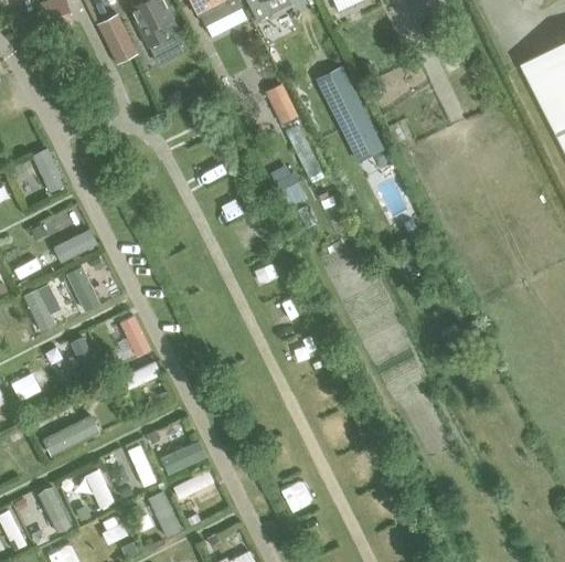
[(62,0),(57,0),(38,7),(46,32),(71,24),(62,0)]
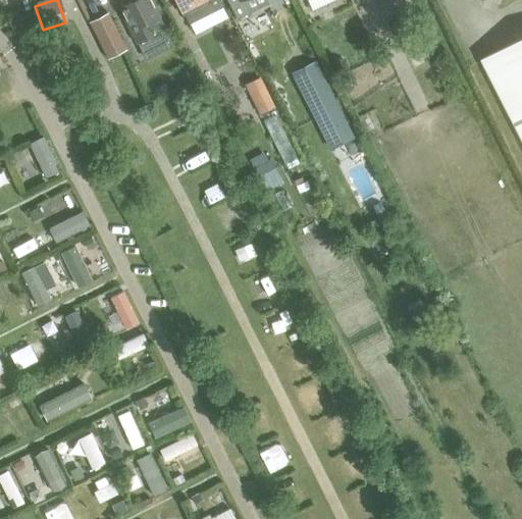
[(137,43),(139,42),(147,59),(172,46),(164,30),(166,29),(151,0),(142,0),(120,11),(137,43)]
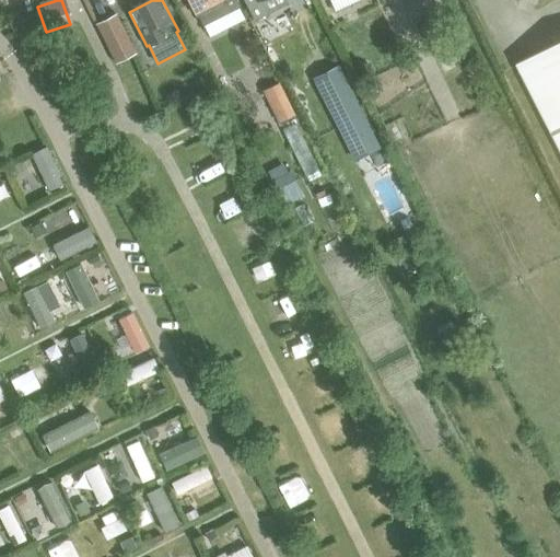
[(198,19),(202,27),(238,10),(233,0),(186,0),(196,19),(198,19)]
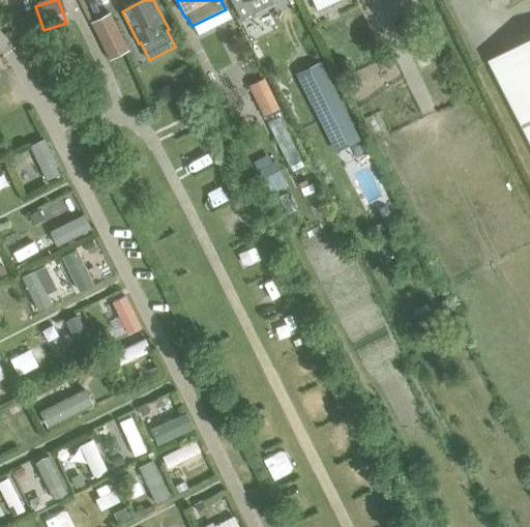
[(229,0),(240,22),(241,22),(254,16),(245,1),(246,0),(229,0)]
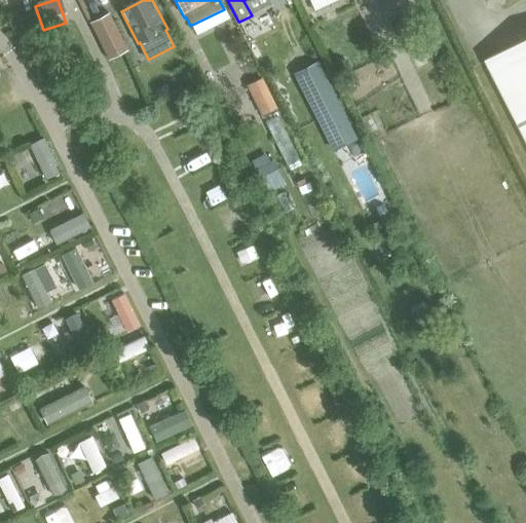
[(310,0),(316,13),(340,2),(338,0),(310,0)]
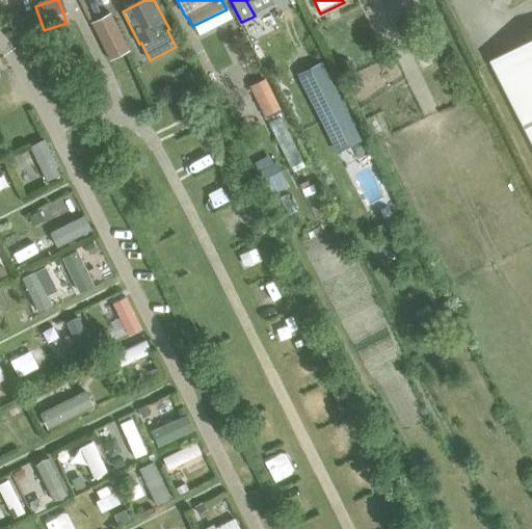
[(109,63),(129,53),(109,16),(89,26),(109,63)]
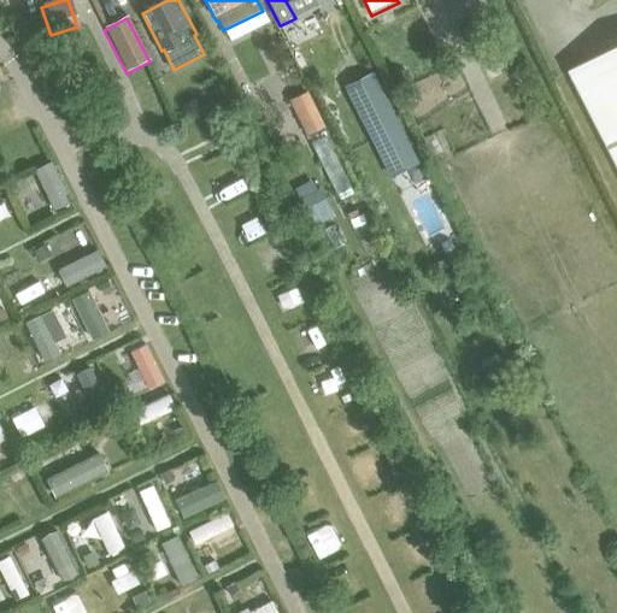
[(616,47),(573,71),(616,158),(616,47)]
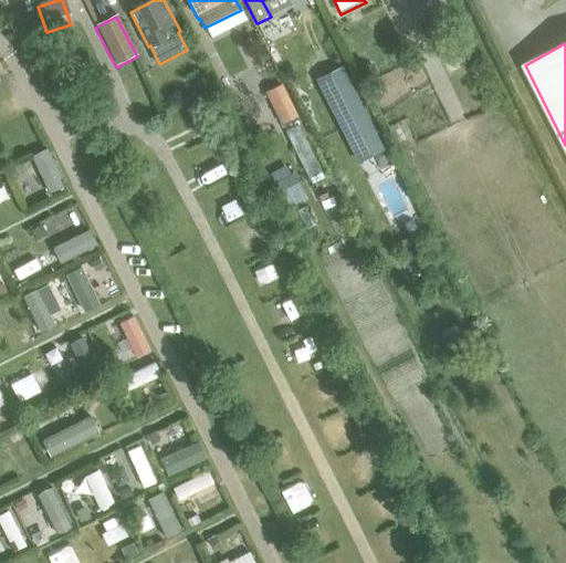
[(381,150),(341,69),(315,81),(357,163),(381,150)]
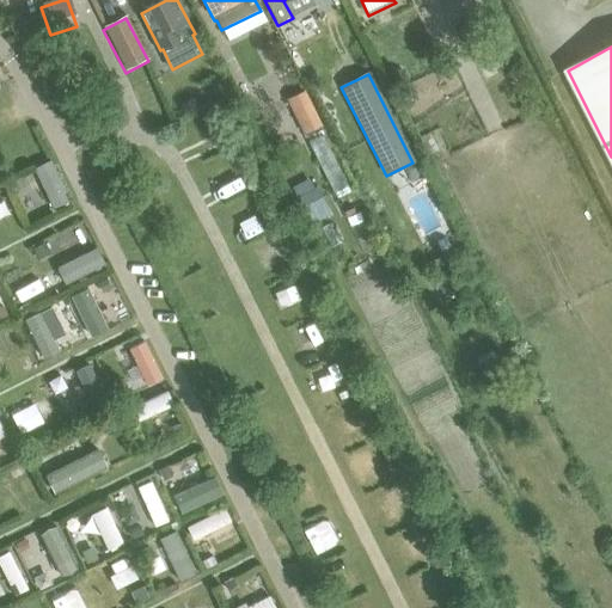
[(288,103),(305,137),(320,129),(304,96),(288,103)]
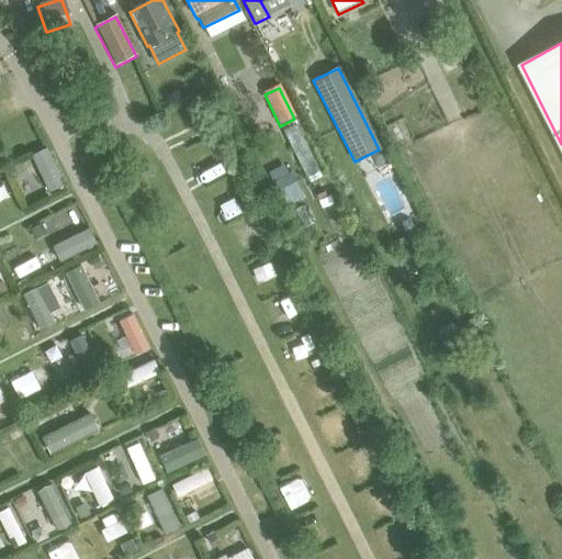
[(184,125),(192,140),(203,134),(195,120),(184,125)]
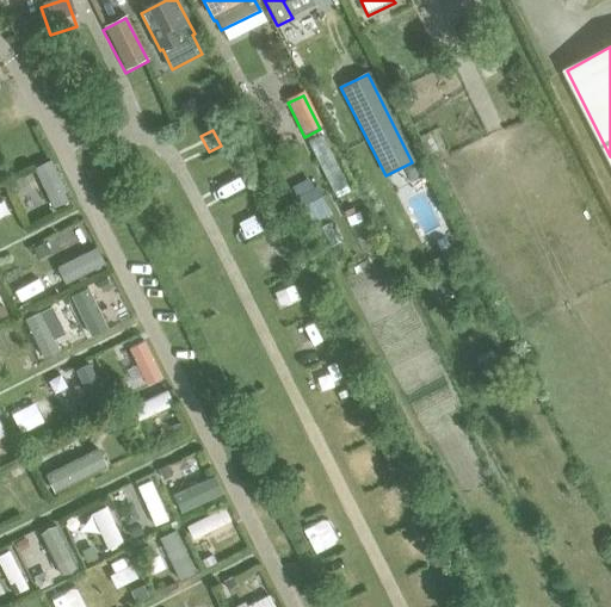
[(325,135),(310,142),(337,198),(351,191),(325,135)]
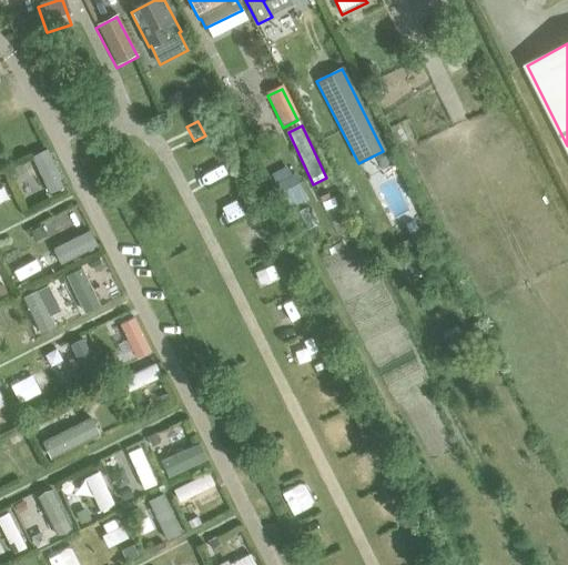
[(216,149),(199,157),(206,174),(224,167),(216,149)]
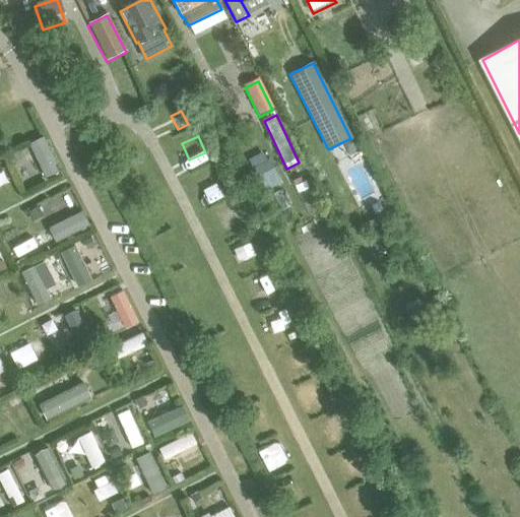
[(43,178),(58,173),(47,137),(31,141),(43,178)]
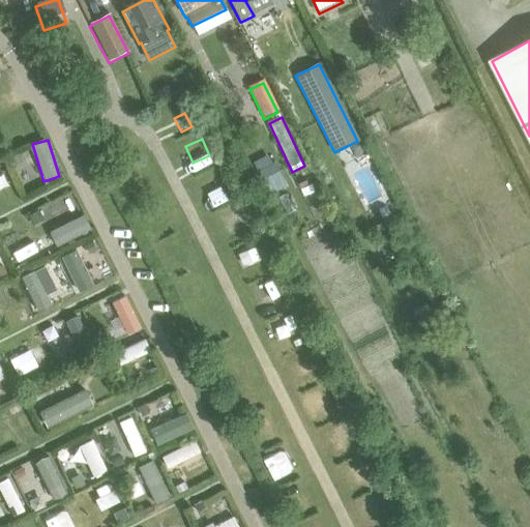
[(19,156),(11,160),(15,168),(22,165),(19,156)]
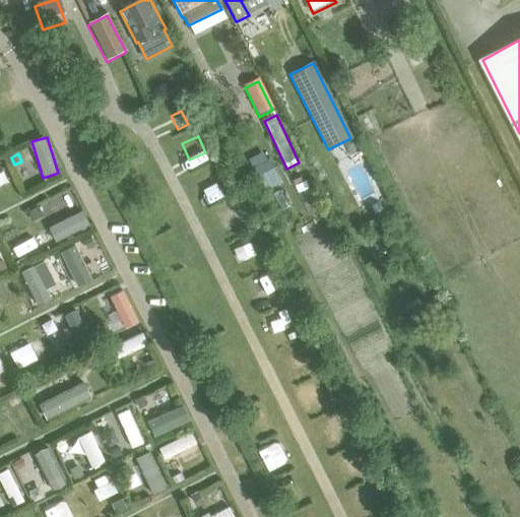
[(270,162),(252,170),(260,186),(277,178),(270,162)]
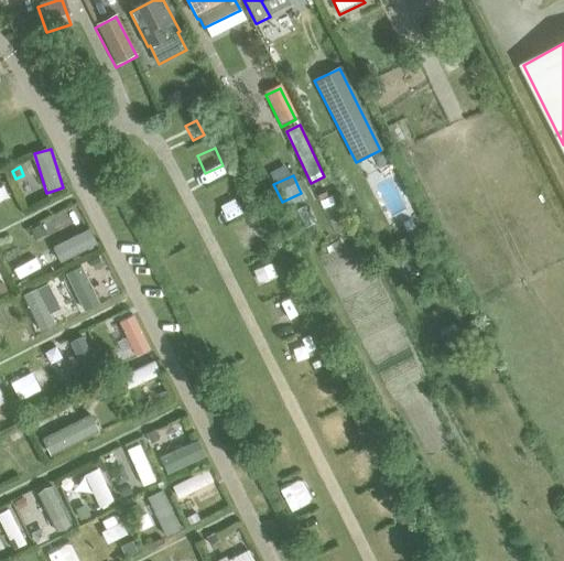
[(234,185),(221,191),(232,211),(243,205),(234,185)]
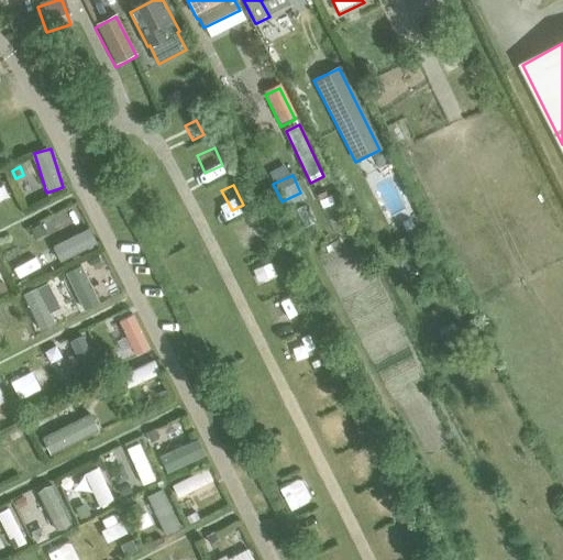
[(41,227),(31,232),(36,242),(45,237),(41,227)]
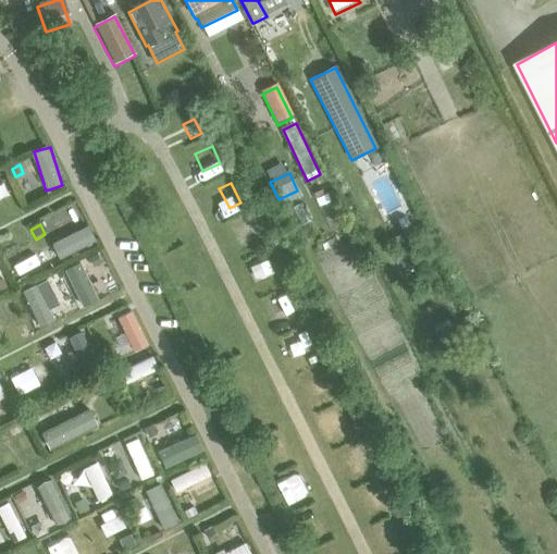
[(60,259),(98,242),(90,225),(52,244),(60,259)]
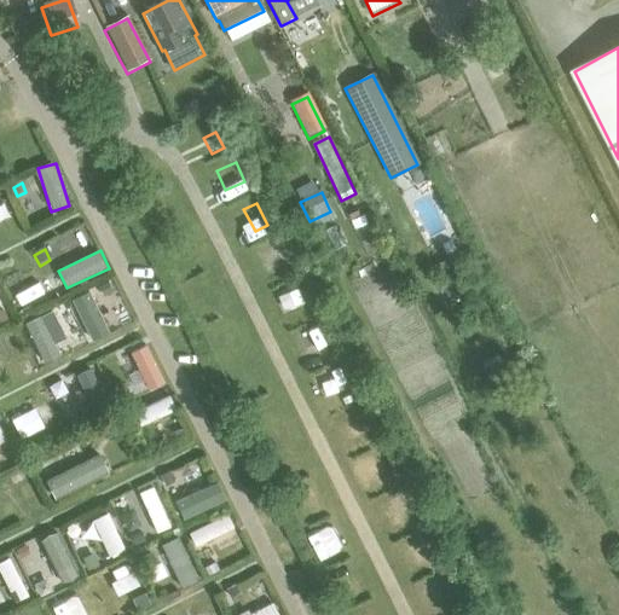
[(108,285),(99,290),(104,299),(113,295),(108,285)]
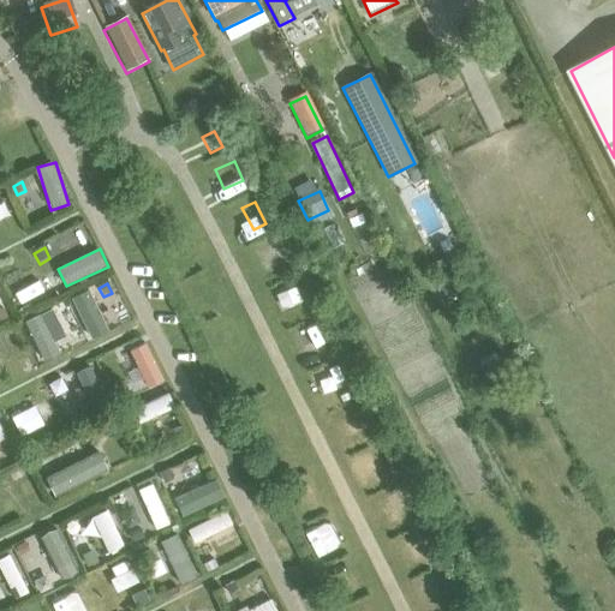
[(284,313),(306,301),(297,285),(275,297),(284,313)]
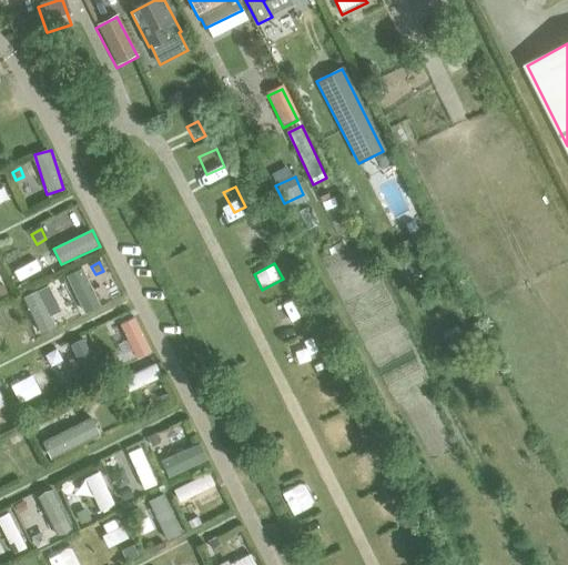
[(84,314),(102,306),(85,268),(68,275),(84,314)]
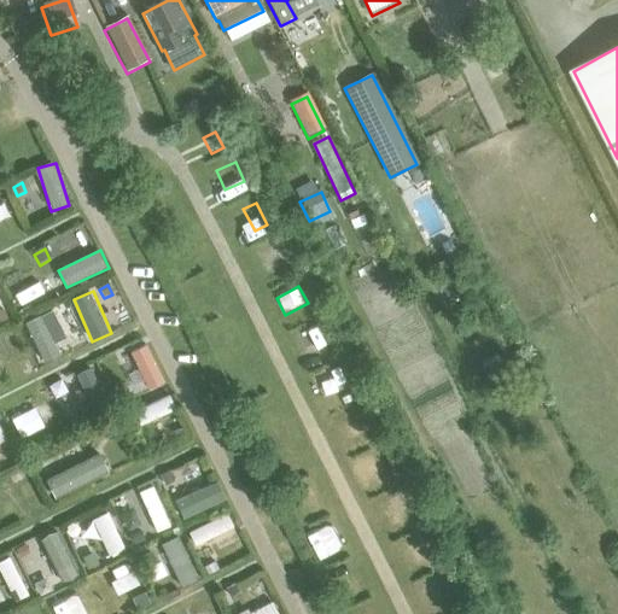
[(42,315),(25,323),(46,364),(63,356),(42,315)]
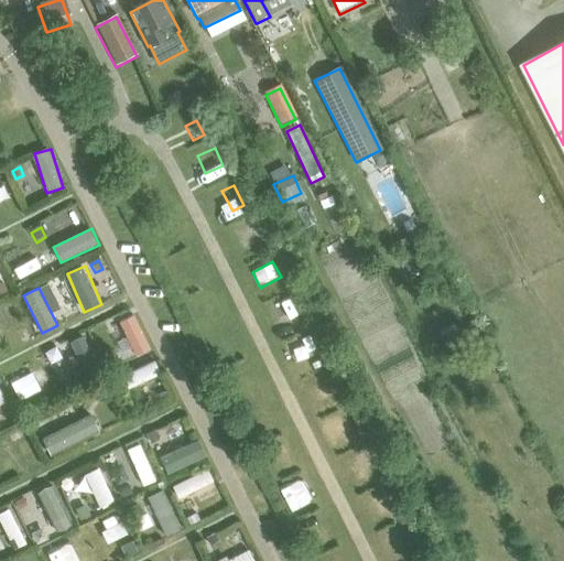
[(292,302),(272,310),(279,327),(299,321),(292,302)]
